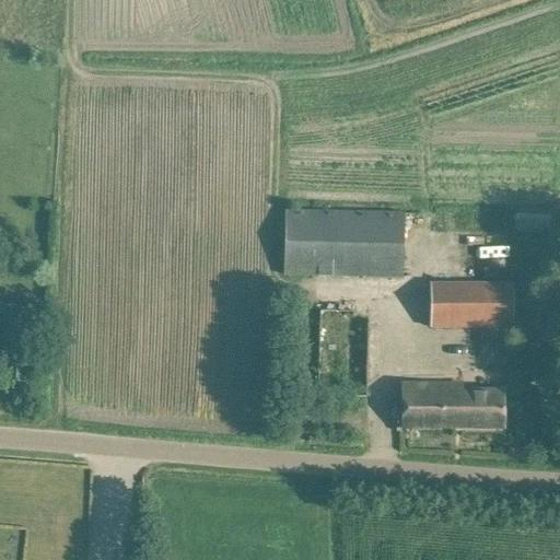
[(403,279),(405,214),(284,211),(283,276),(403,279)]
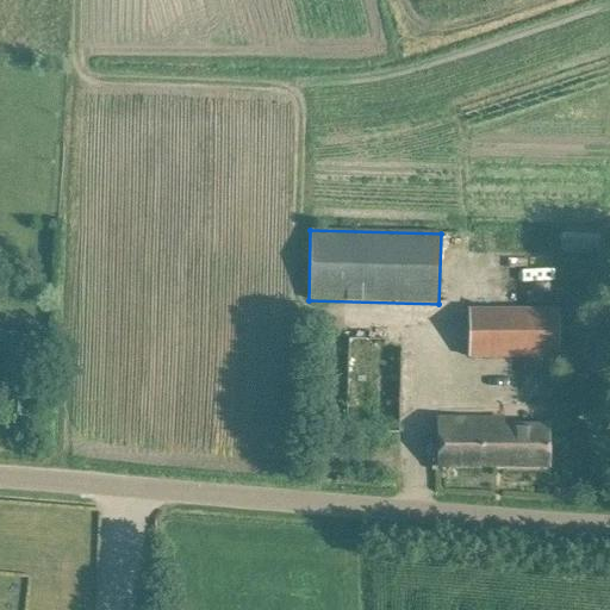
[(559,358),(559,309),(467,309),(467,358),(559,358)]
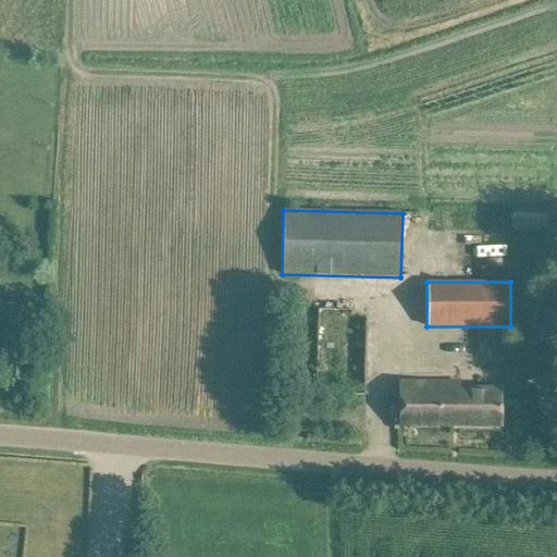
[(500,426),(500,390),(458,390),(458,383),(399,383),(399,425),(500,426)]
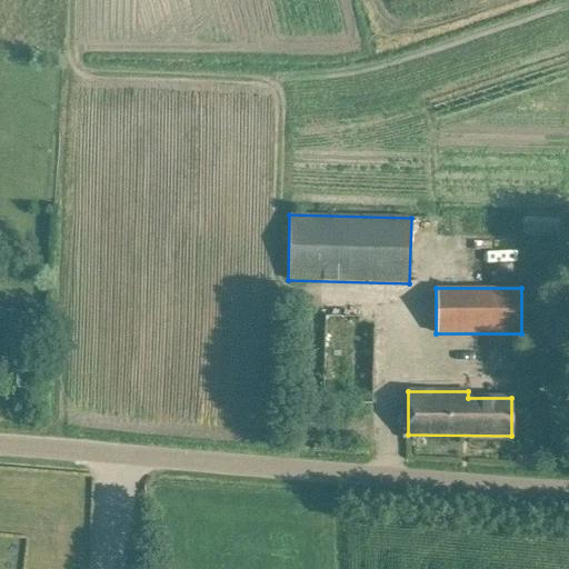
[(385,413),(387,398),(371,395),(369,411),(385,413)]
